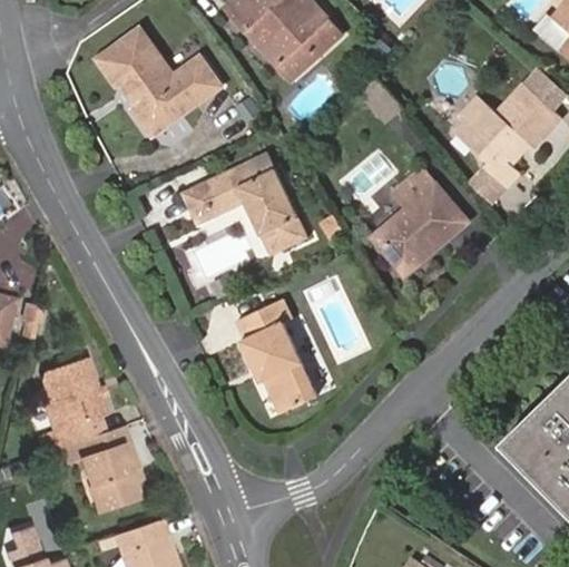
[(234,0),(227,6),(247,30),(254,26),(282,60),(277,65),(291,81),(343,35),(330,20),(326,25),(305,0),(234,0)]
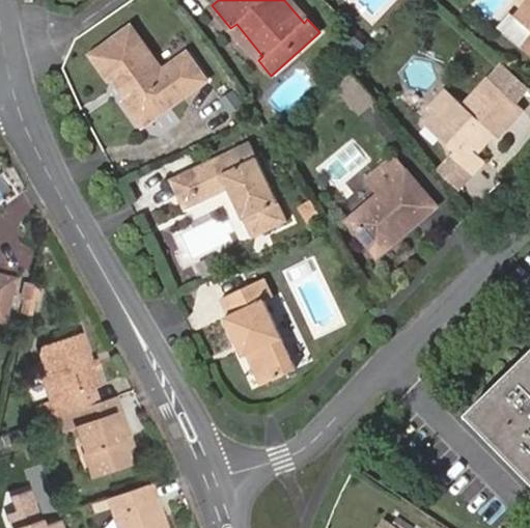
[(307,19),(290,0),(284,0),(304,23),(307,19)]
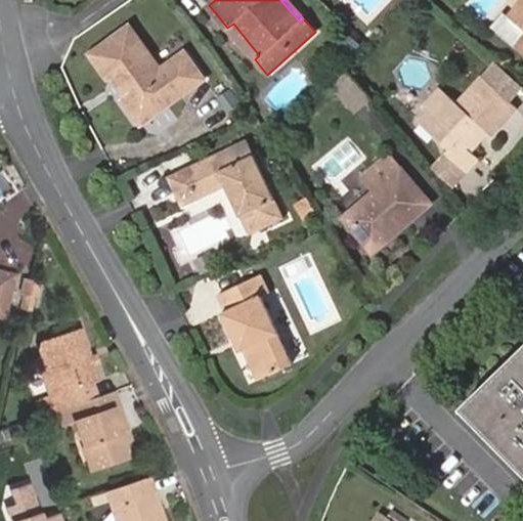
[(522,5),(512,19),(522,29),(522,47),(520,51),(522,53),(522,5)]
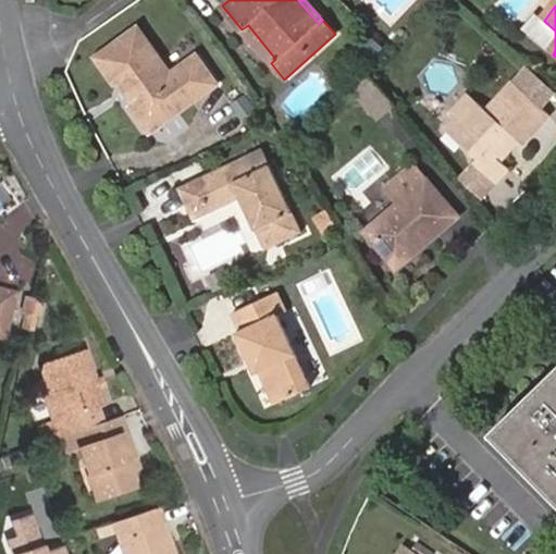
[(138,86),(131,91),(131,101),(149,127),(215,79),(194,50),(169,68),(136,23),(95,51),(114,78),(124,79),(131,74),(138,86)]
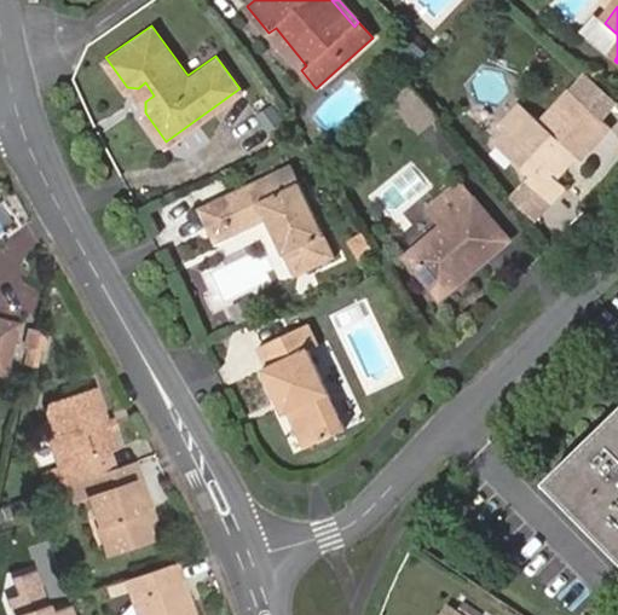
[(276,28),(269,33),(301,70),(306,65),(276,28)]
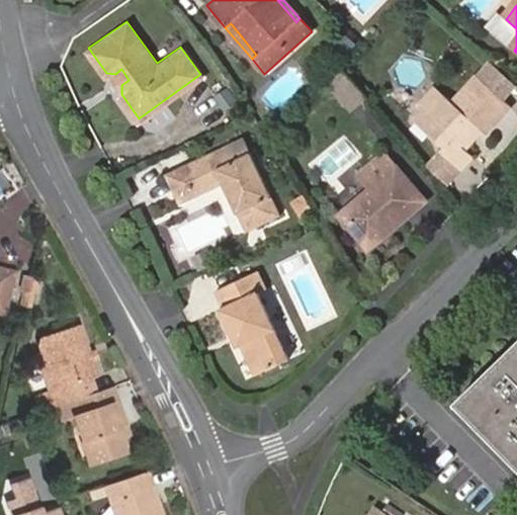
[(344,29),(331,44),(345,58),(359,43),(344,29)]
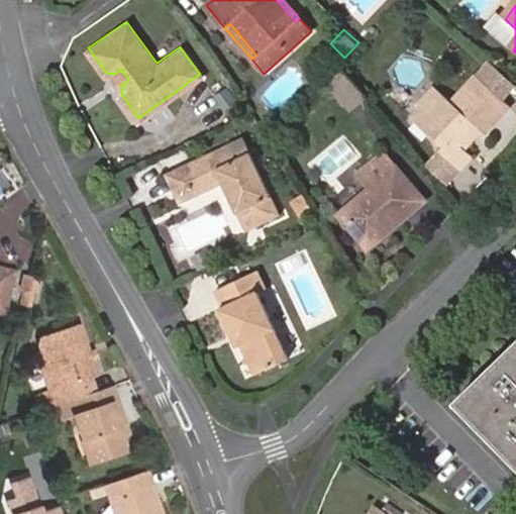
[(515,90),(486,62),(471,77),(502,109),(515,90)]
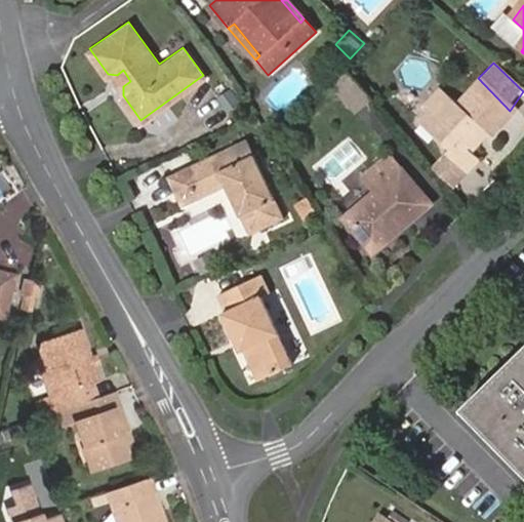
[(347,68),(329,86),(349,108),(367,92),(347,68)]
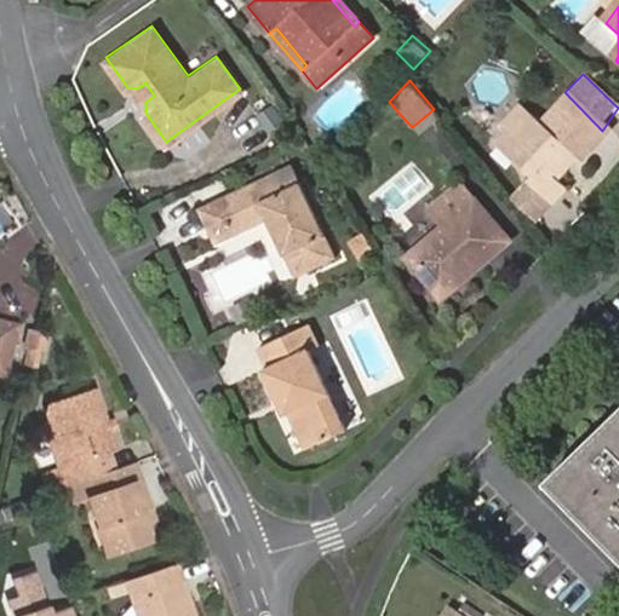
[(138,88),(145,102),(154,96),(145,82),(138,88)]
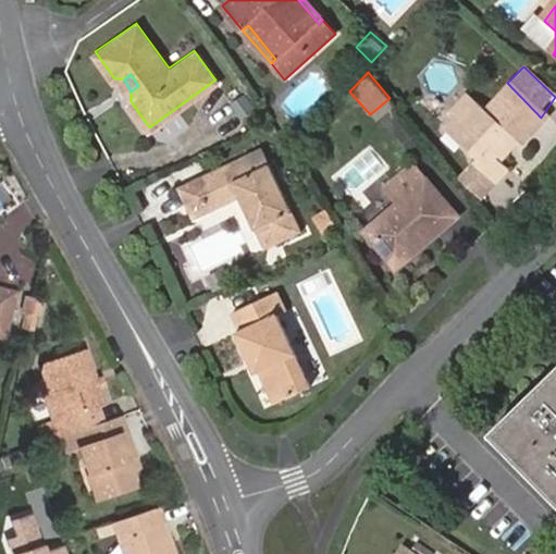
[(480,110),(473,103),(453,123),(451,120),(442,131),(469,159),(468,162),(489,183),(502,171),(493,161),(489,157),(508,138),(511,142),(515,145),(541,118),(507,83),(480,110)]
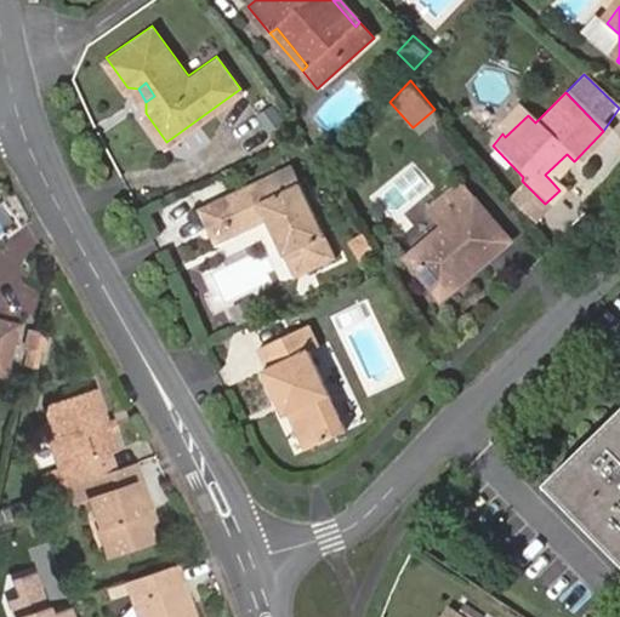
[(505,137),(528,115),(517,104),(496,127),(502,133),(505,137)]
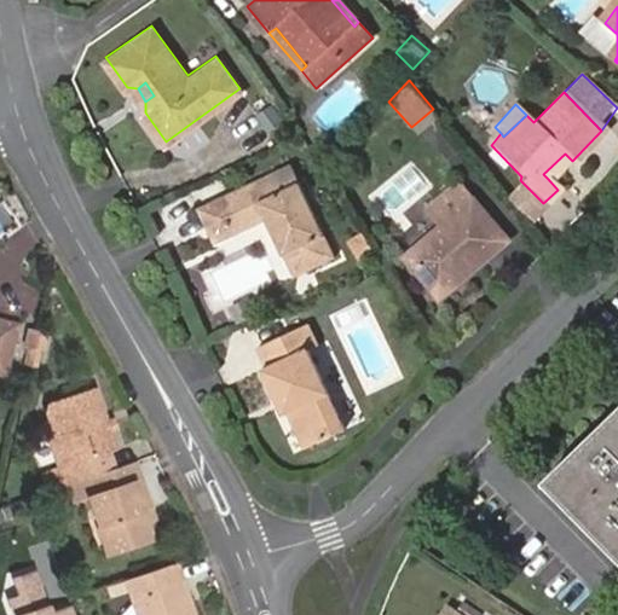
[(548,179),(569,157),(565,154),(543,174),(548,179)]
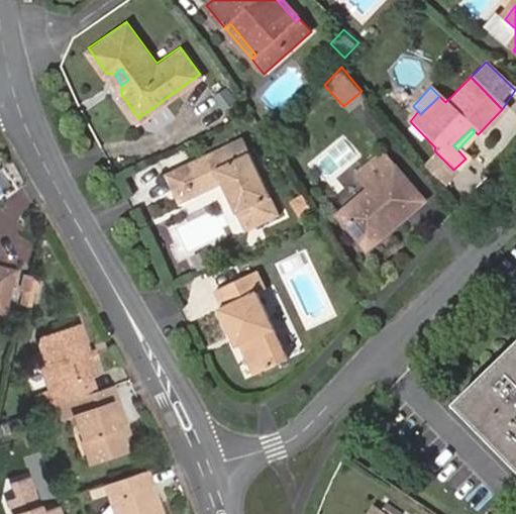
[(221,181),(234,211),(245,206),(253,225),(280,214),(250,149),(231,157),(225,142),(166,168),(174,188),(200,177),(205,188),(221,181)]
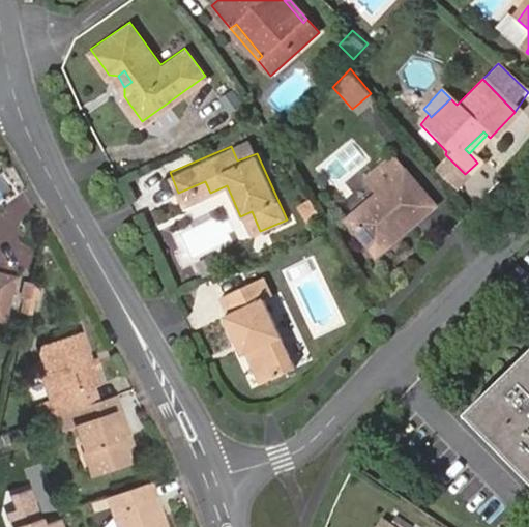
[(398,229),(402,233),(432,207),(391,158),(362,183),(374,198),(351,217),(375,247),(398,229)]
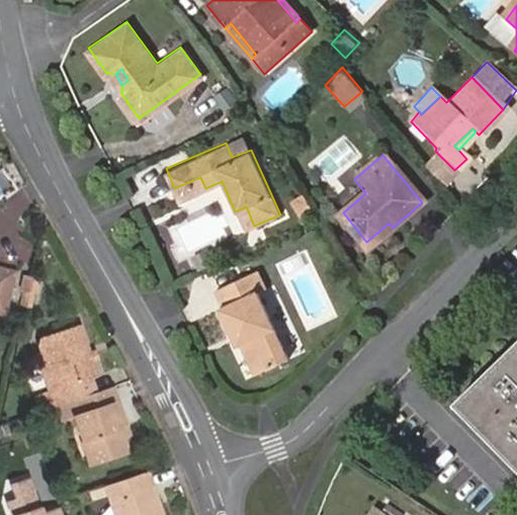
[(178,199),(205,188),(200,177),(174,188),(178,199)]
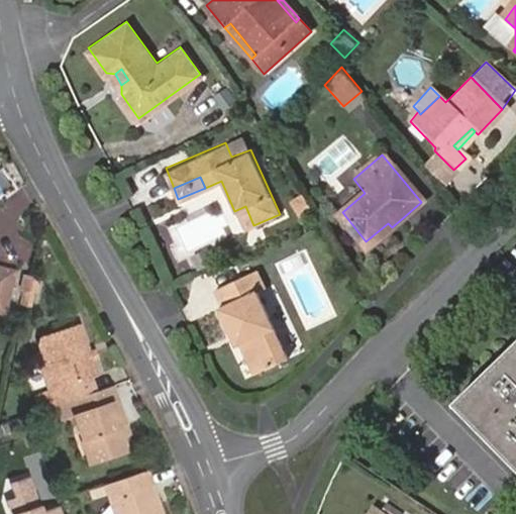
[(245,206),(234,211),(242,229),(253,225),(245,206)]
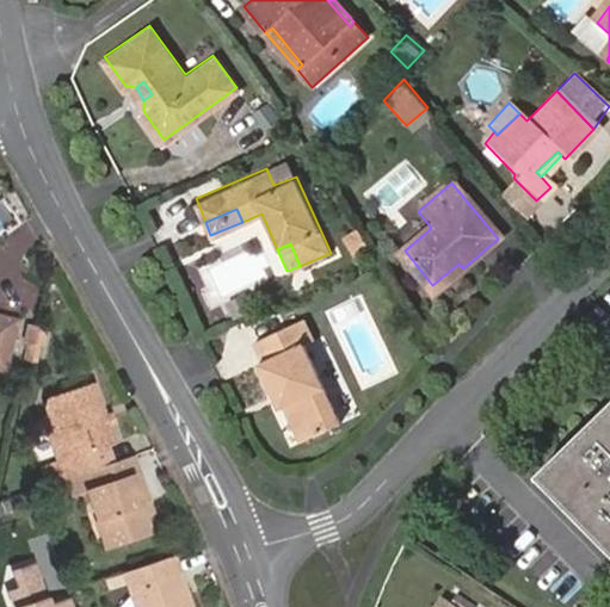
[(437,291),(463,268),(458,264),(432,285),(437,291)]
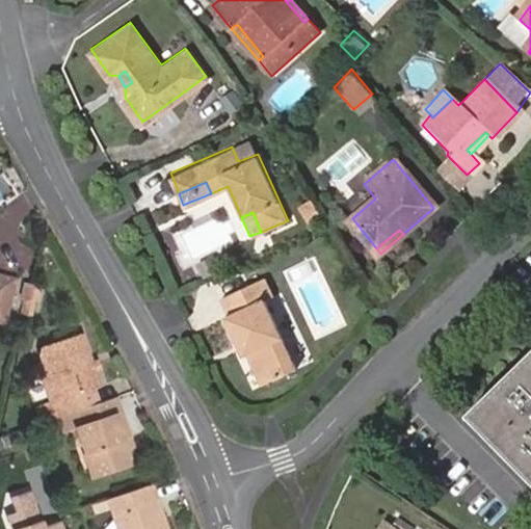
[(0,318),(3,320),(12,276),(0,273),(0,318)]
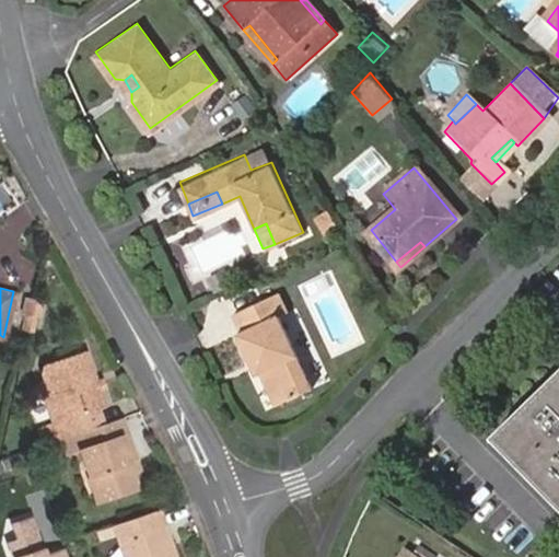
[(235,329),(253,371),(258,369),(271,401),(307,384),(277,313),(284,309),(277,290),(231,309),(240,327),(235,329)]
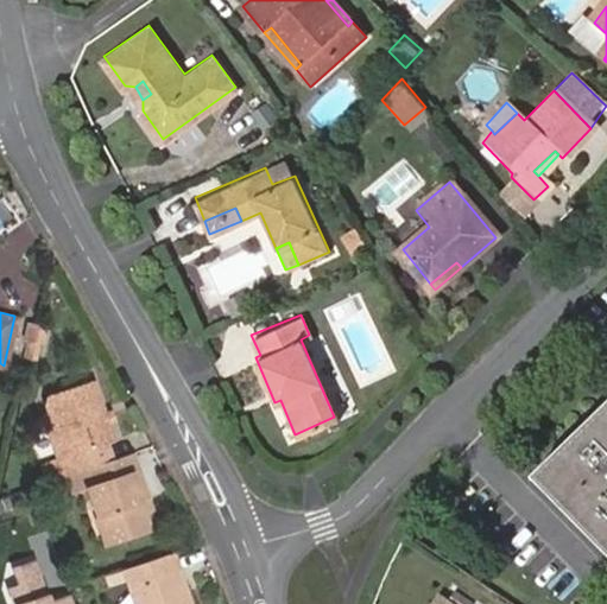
[(37,341),(40,322),(31,319),(26,337),(30,338),(37,341)]
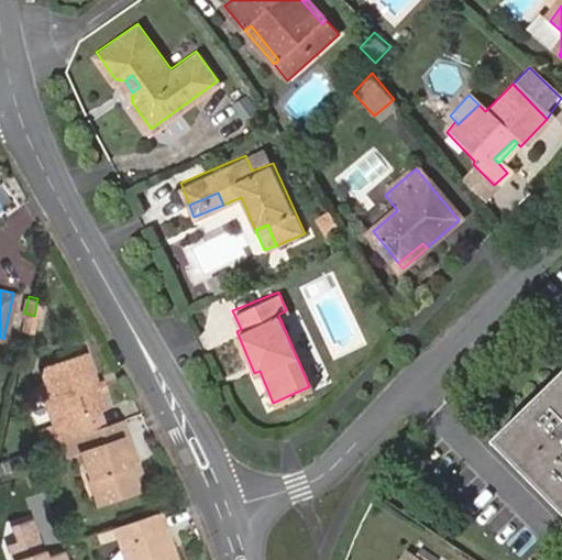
[(24,330),(31,331),(34,316),(28,314),(24,330)]
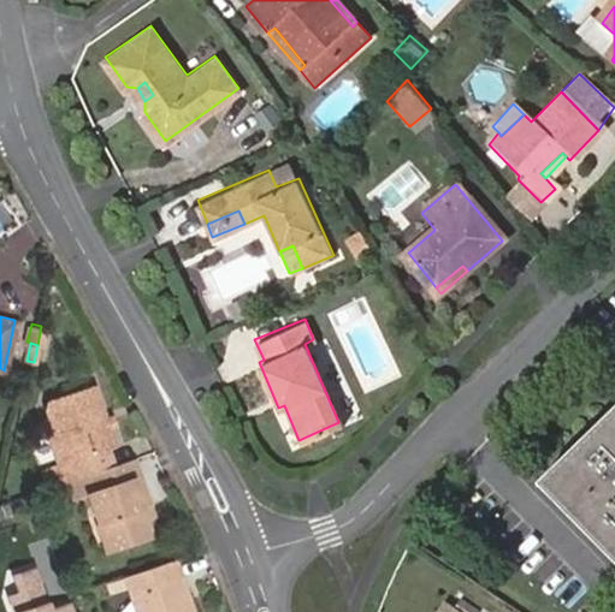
[(94,473),(110,468),(104,451),(110,450),(102,431),(100,422),(88,388),(48,402),(45,410),(53,433),(63,463),(57,465),(63,483),(89,475),(94,473)]
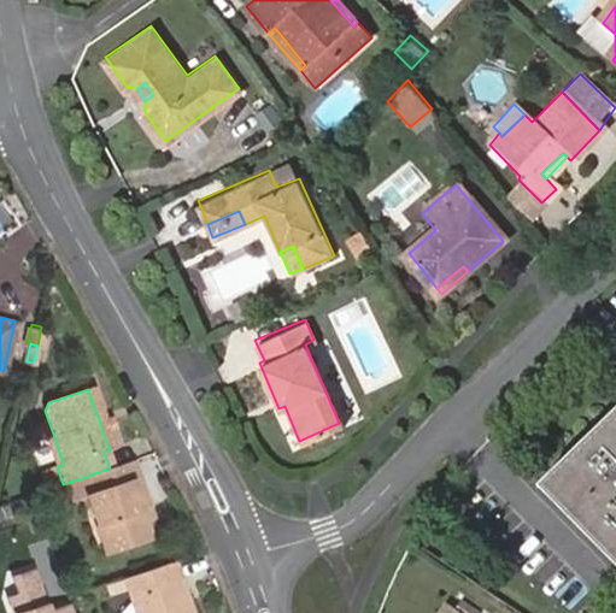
[(615,410),(550,476),(615,543),(615,410)]
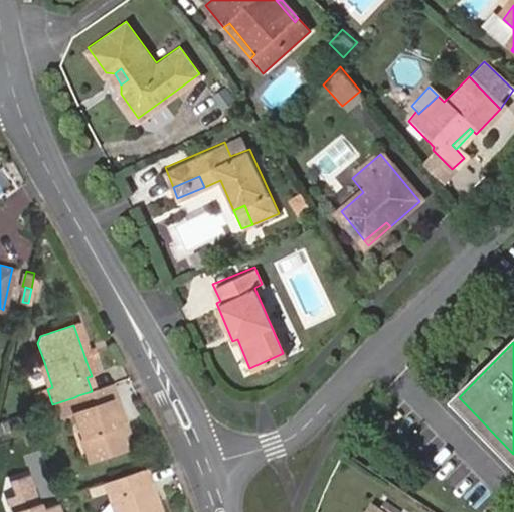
[(38,364),(47,389),(52,387),(44,362),(38,364)]
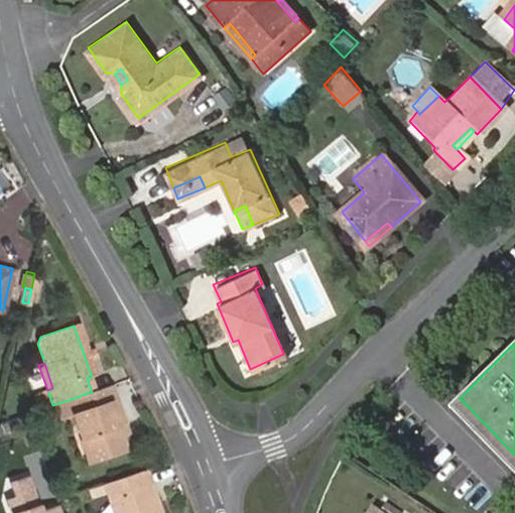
[(114,402),(109,386),(92,392),(79,396),(75,398),(80,413),(72,415),(88,462),(124,450),(119,434),(109,404),(114,402)]
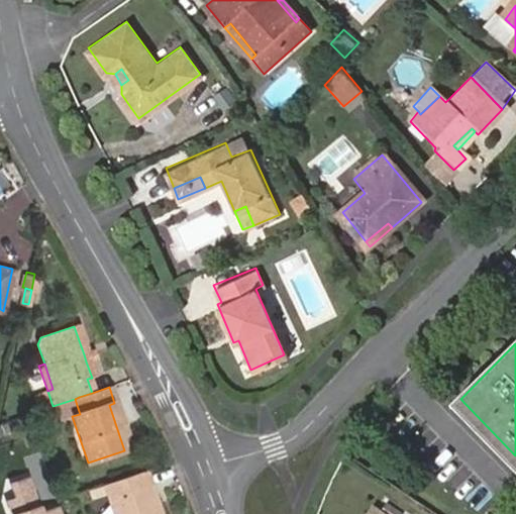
[(124,434),(114,403),(109,405),(119,435),(124,434)]
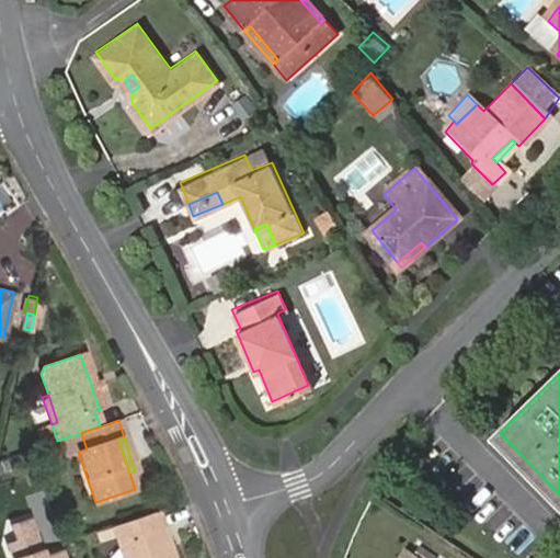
[(163,557),(150,514),(107,528),(116,557),(163,557)]
